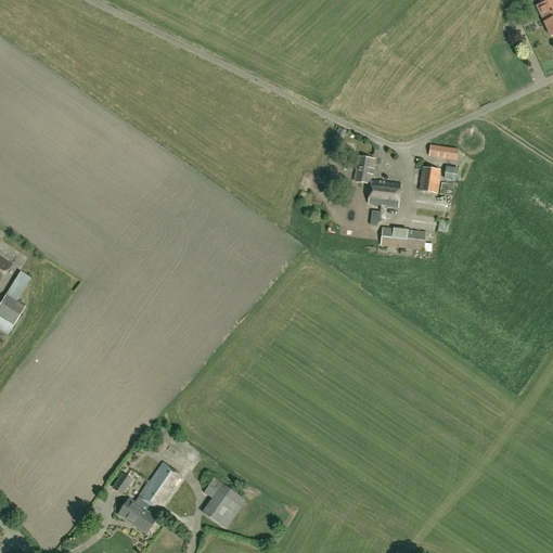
[(544,0),(535,4),(543,22),(552,17),(551,16),(552,15),(552,0),(544,0)]
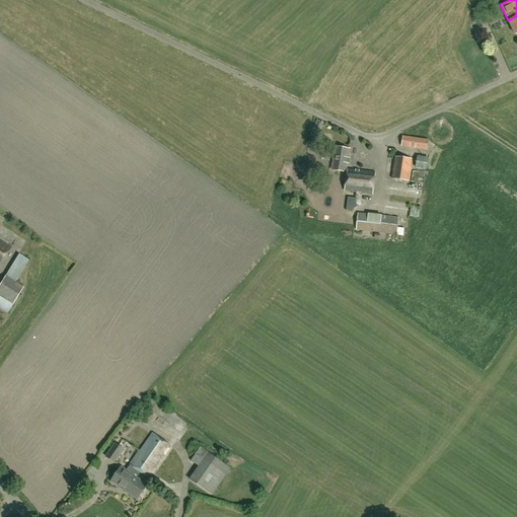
[(516,14),(515,15),(516,16),(508,20),(514,32),(516,30),(516,14)]
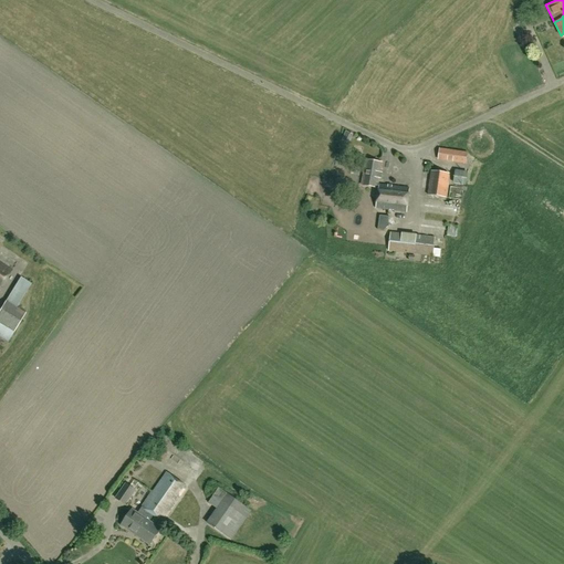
[(437,158),(465,162),(466,152),(439,147),(437,158)]
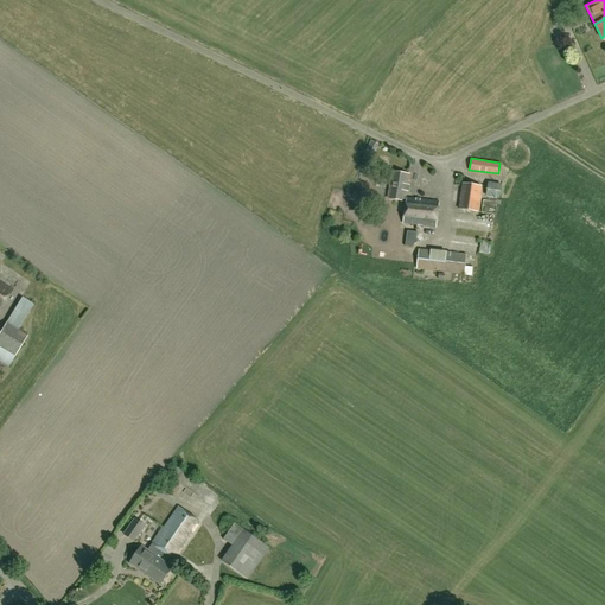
[(387,197),(405,199),(405,196),(403,196),(407,172),(392,170),(387,197)]
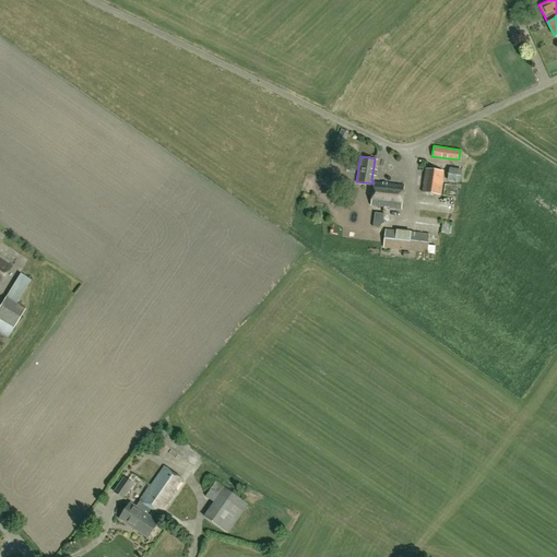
[(425,167),(422,191),(438,193),(442,170),(425,167)]
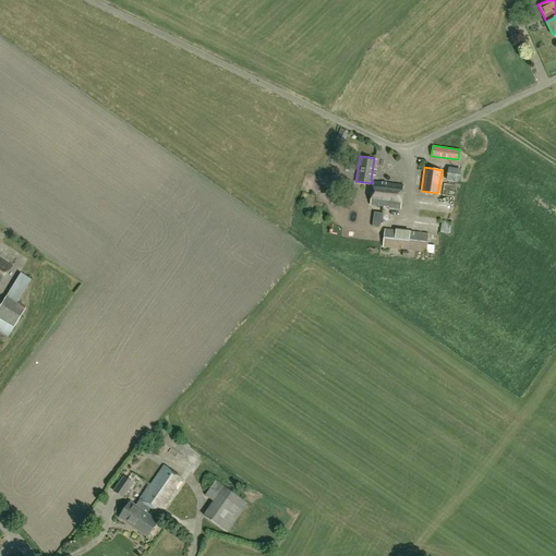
[(446,167),(446,176),(460,176),(460,167),(446,167)]
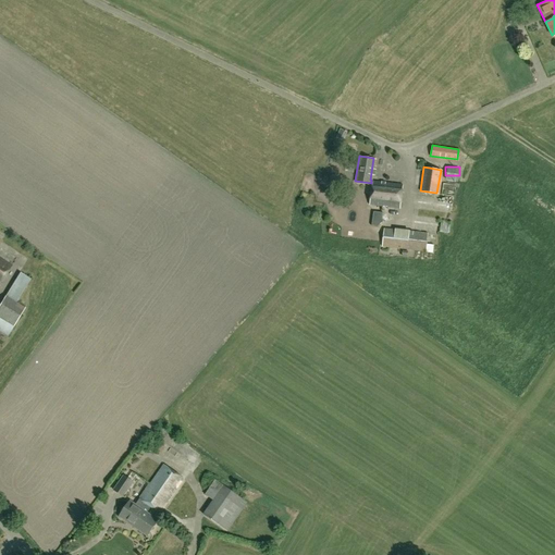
[(402,184),(371,180),(371,183),(368,202),(398,207),(402,184)]
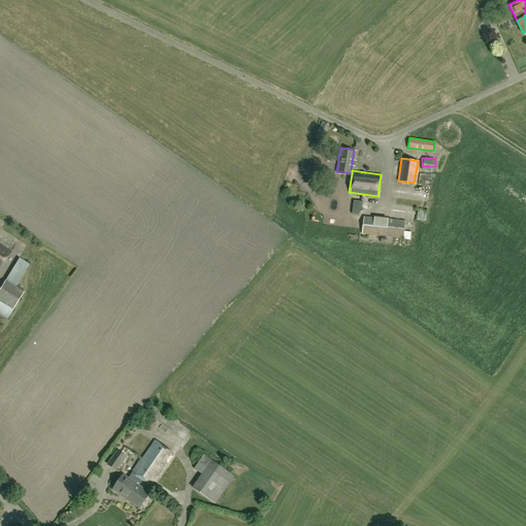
[(363,216),(361,232),(409,238),(411,231),(403,230),(404,221),(363,216)]
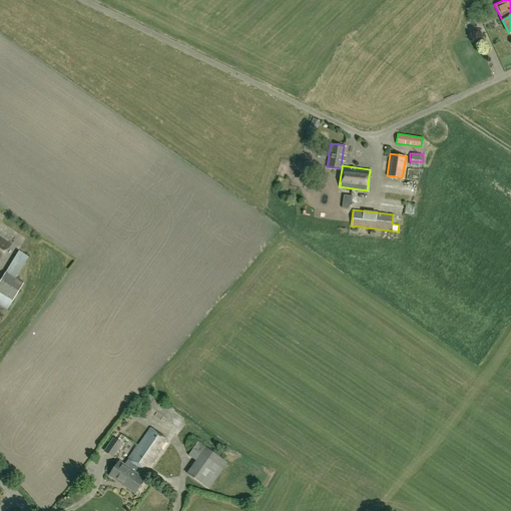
[(0,257),(8,243),(0,238),(0,257)]
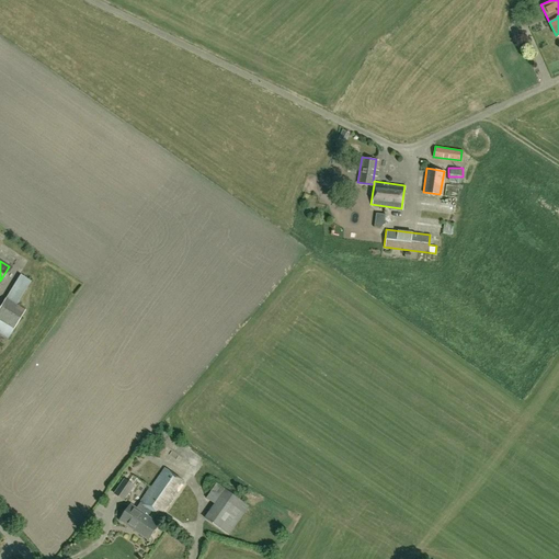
[(21,291),(10,284),(3,294),(15,300),(21,291)]
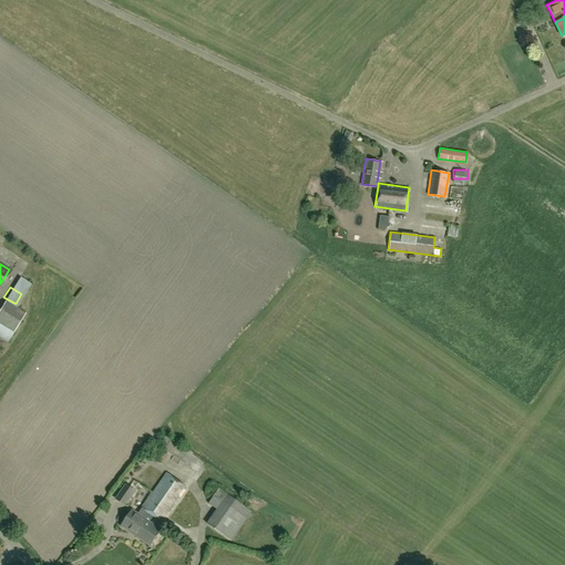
[(0,335),(3,337),(9,330),(12,331),(23,312),(3,300),(0,306),(0,335)]
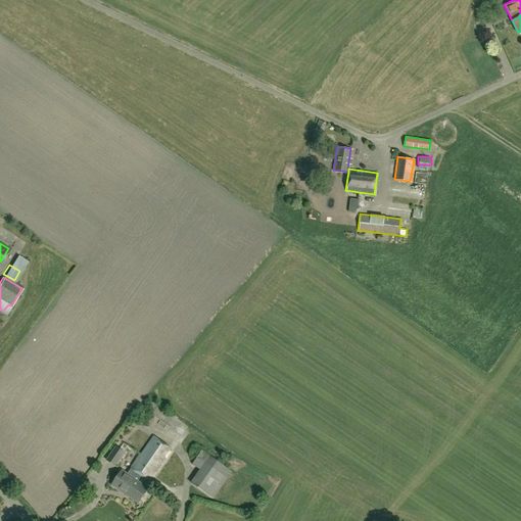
[(149,480),(167,456),(172,448),(153,435),(131,468),(135,471),(131,476),(136,480),(140,474),(149,480)]
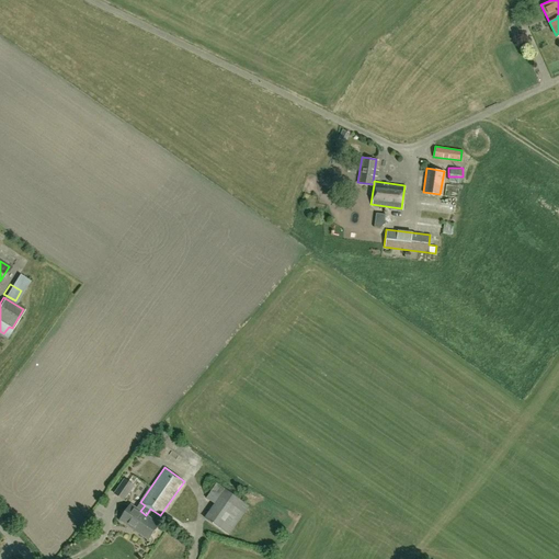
[(132,485),(123,478),(113,493),(122,499),(132,485)]
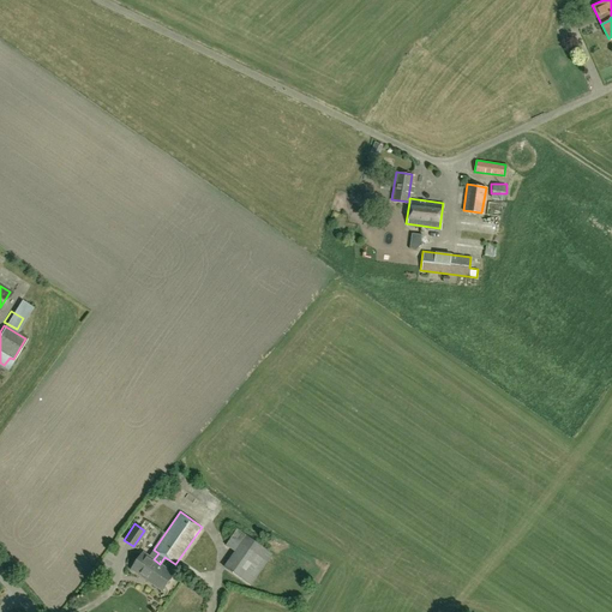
[(249,583),(271,552),(235,527),(231,534),(223,544),(233,550),(222,565),(249,583)]
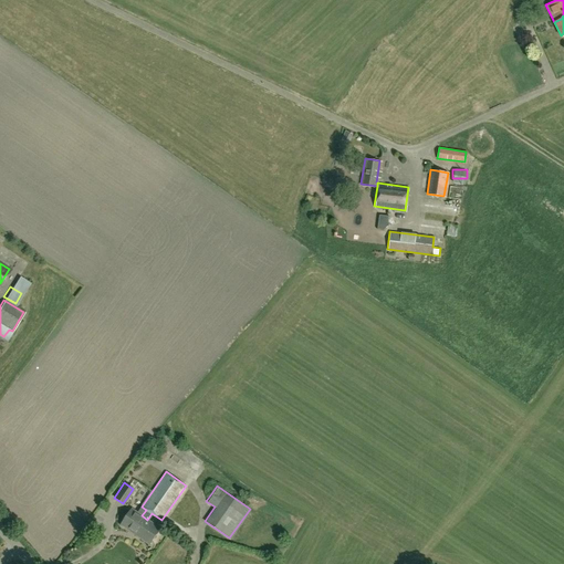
[(147,520),(142,515),(131,508),(119,523),(148,543),(159,528),(147,520)]
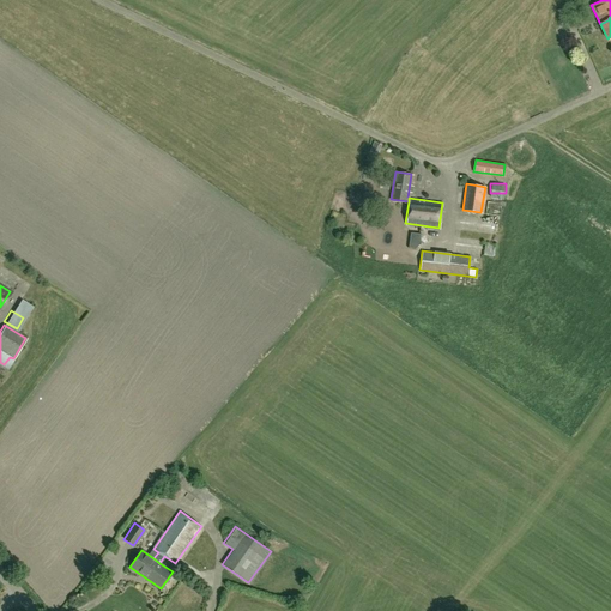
All buildings are outlined.
